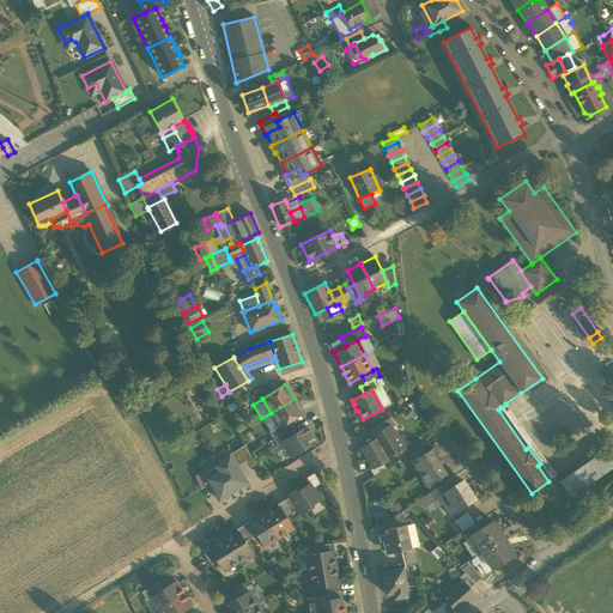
[(303,412),(295,399),(271,413),(279,426),(279,428),(289,422),(303,412)]
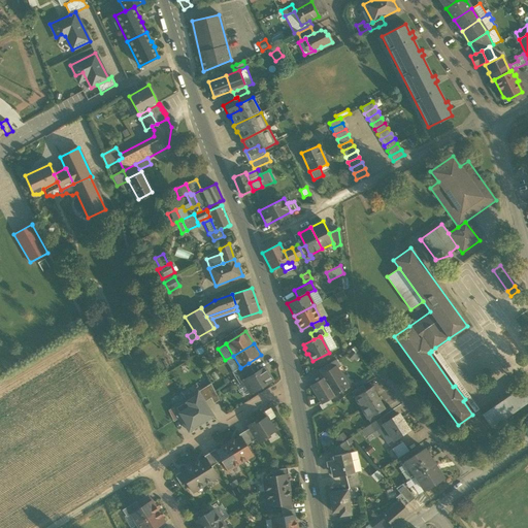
[(479,409),(435,348),(431,351),(431,352),(455,386),(465,399),(474,413),(479,409)]
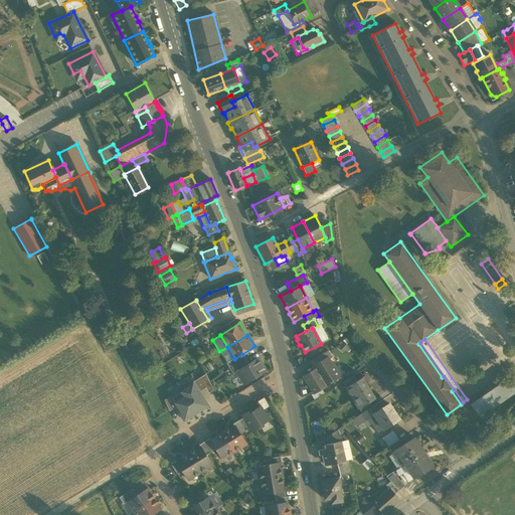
[(227,347),(219,351),(226,362),(234,358),(227,347)]
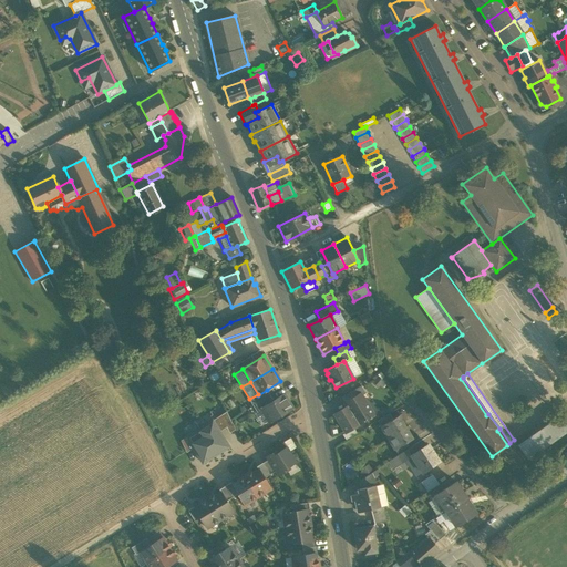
[(343,397),(348,403),(361,395),(362,395),(366,393),(361,387),(343,397)]
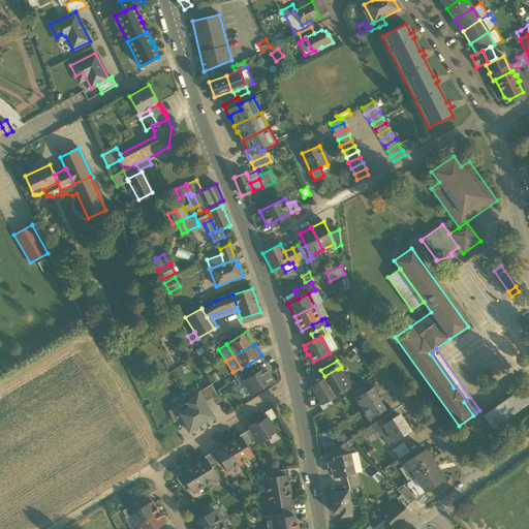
[(232,373),(236,379),(252,369),(249,364),(241,369),(241,368),(232,372),(232,373)]
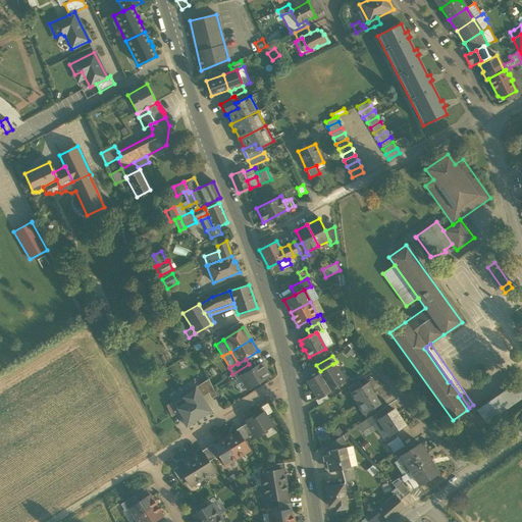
[(252,369),(249,364),(232,374),(237,379),(241,377),(241,376),(252,369)]
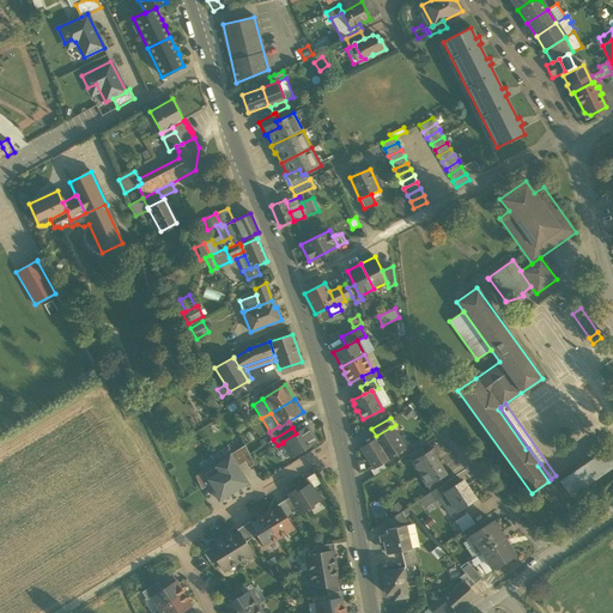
[(283,443),(291,456),(315,441),(307,428),(296,434),(283,442),(283,443)]
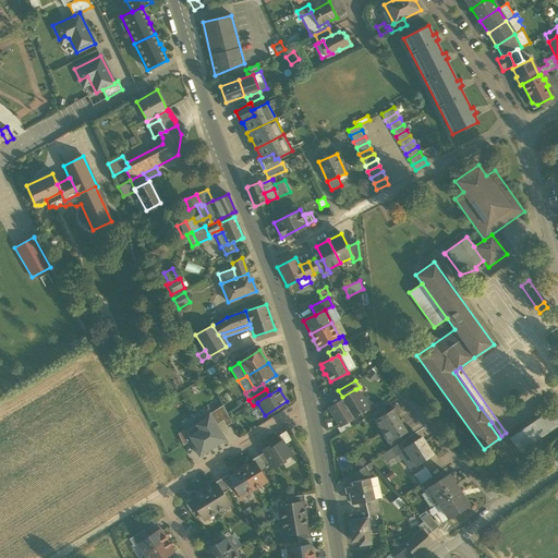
[(340,425),(340,426),(348,422),(353,419),(353,417),(367,409),(356,389),(355,389),(342,397),(342,400),(341,400),(329,408),(330,410),(330,409),(340,425)]
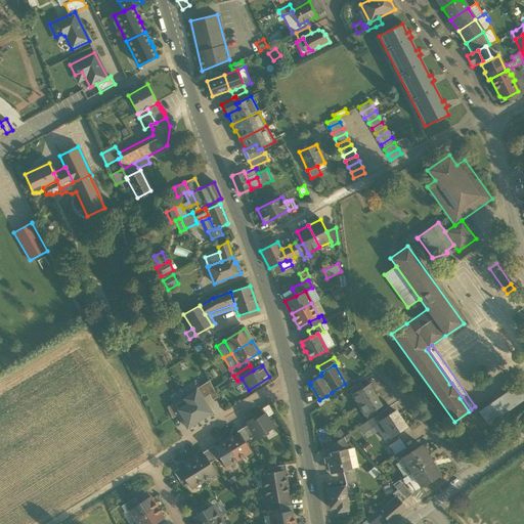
[(249,390),(242,379),(237,381),(234,383),(242,394),(249,390)]
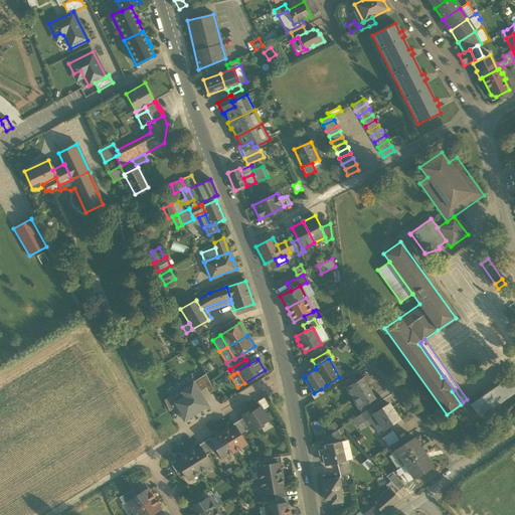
[(205,374),(197,379),(200,383),(208,379),(205,374)]
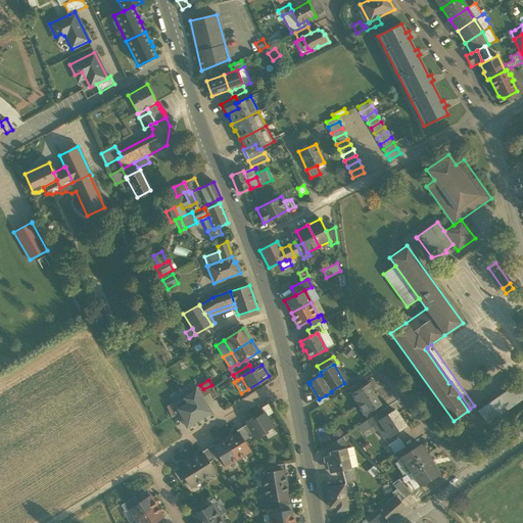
[(348,388),(351,393),(352,393),(363,386),(360,381),(348,388)]
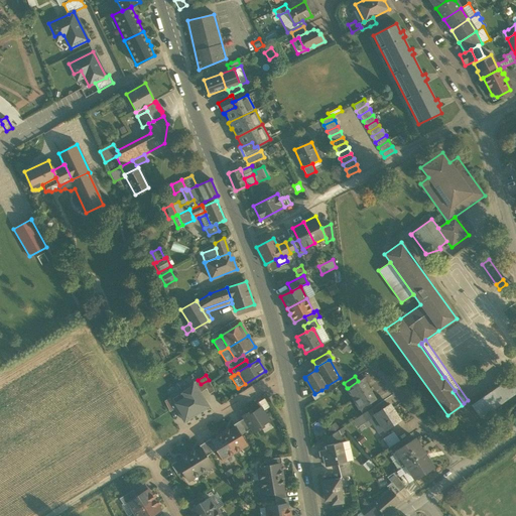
[(348,388),(355,398),(370,388),(363,378),(358,381),(348,388)]
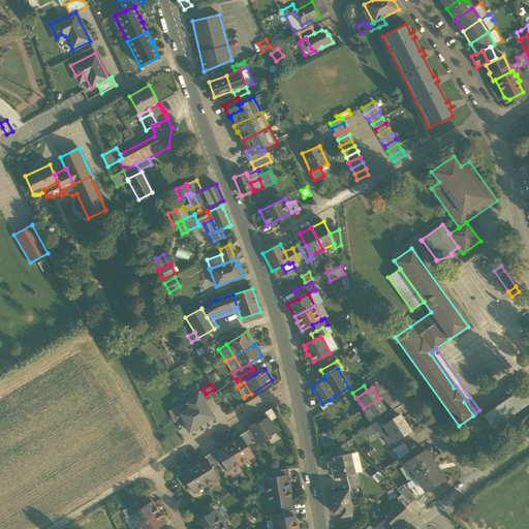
[(484,415),(493,429),(528,403),(528,399),(522,389),(484,415)]
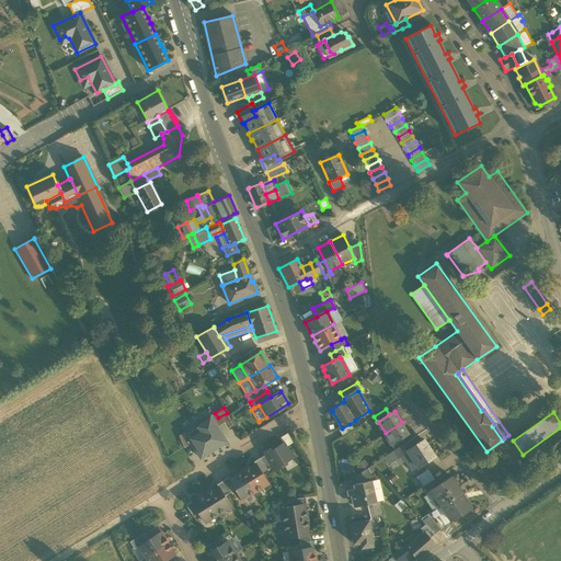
[(218,418),(215,413),(210,416),(217,427),(225,423),(227,428),(232,425),(227,413),(218,418)]
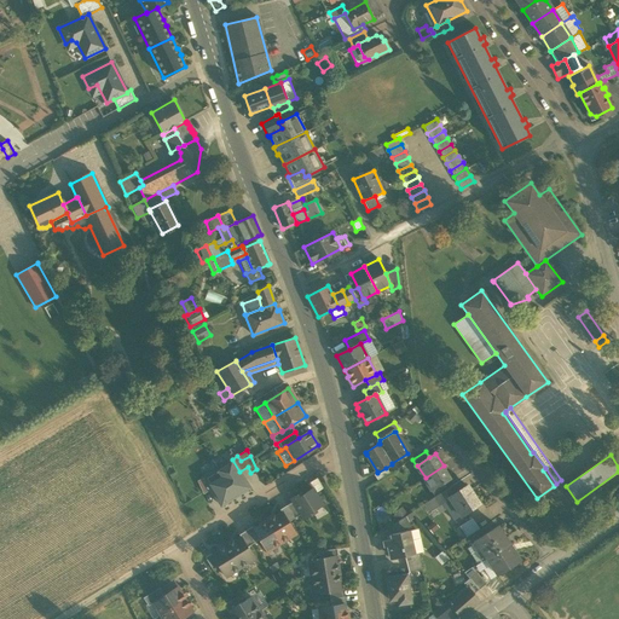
[(210,490),(221,505),(250,487),(239,472),(232,460),(203,478),(210,490)]
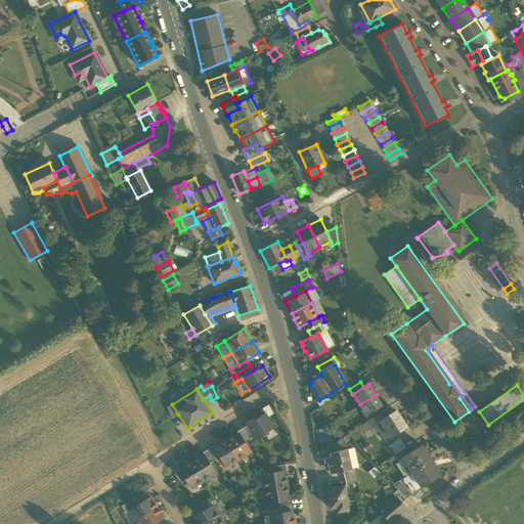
[(382,404),(376,394),(360,404),(366,415),(376,408),(382,404)]
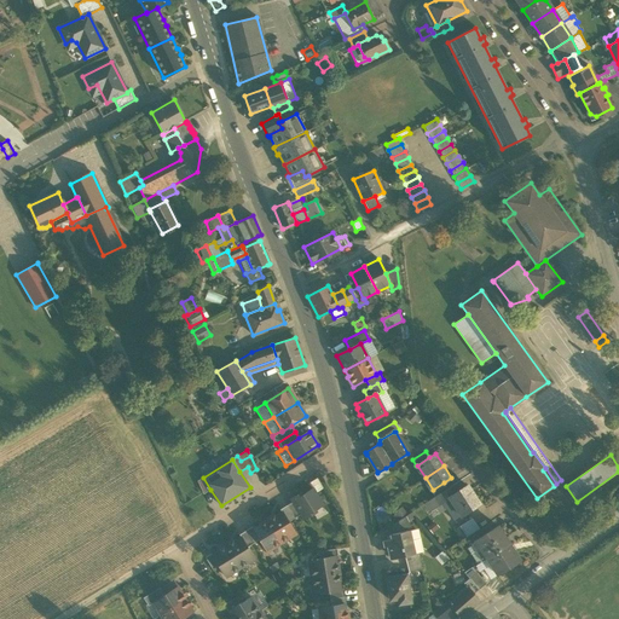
[(374,475),(377,480),(389,473),(386,468),(377,473),(374,475)]
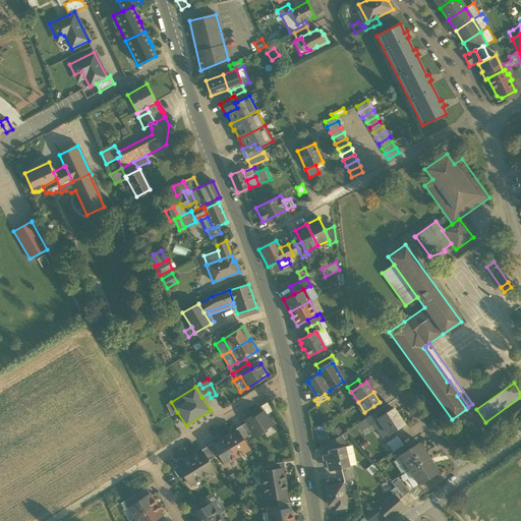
[(177,412),(171,402),(166,405),(171,416),(177,412)]
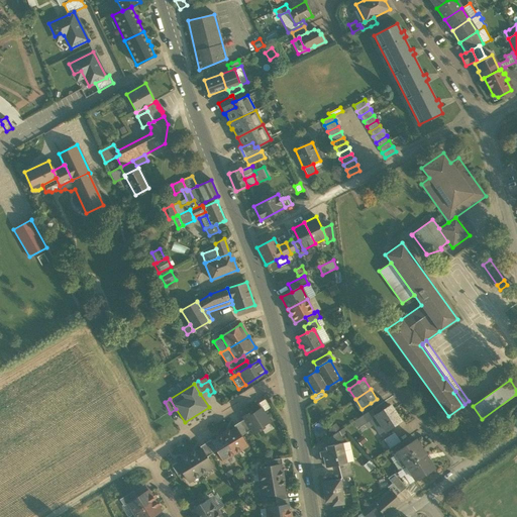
[(262,408),(265,414),(272,410),(266,400),(260,405),(262,408)]
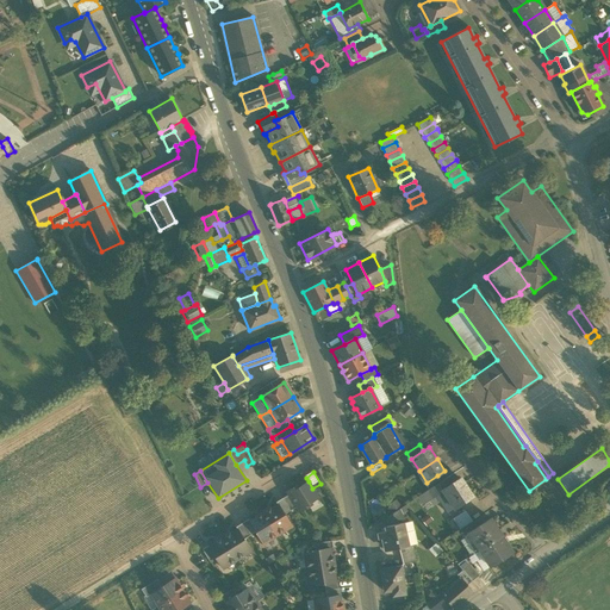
[(425,484),(429,490),(442,481),(437,475),(427,483),(425,484)]
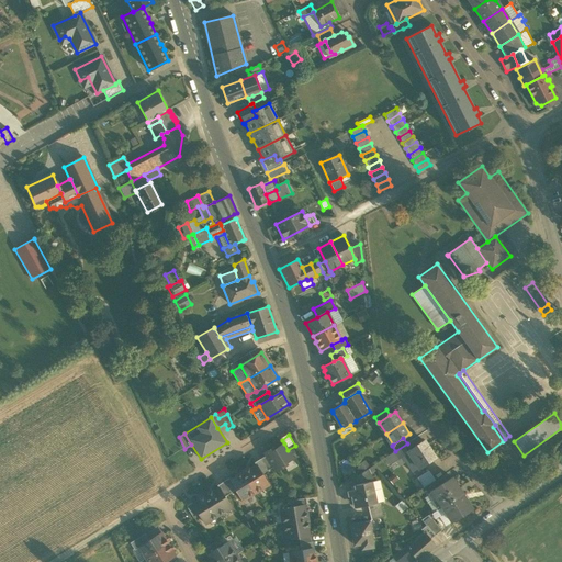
[(407,452),(418,469),(434,459),(423,441),(412,449),(411,449),(407,451),(407,452)]
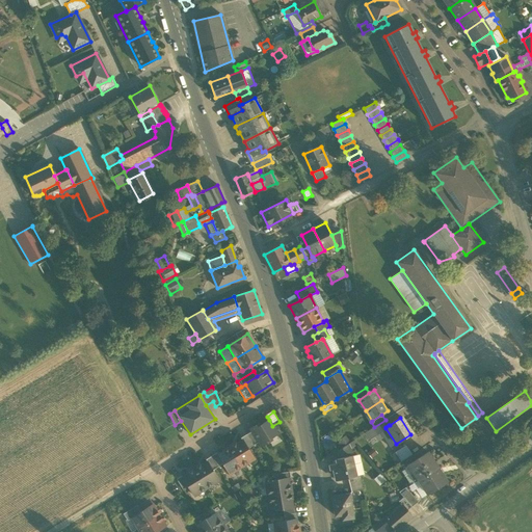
[(269,420),(261,425),(258,427),(256,425),(250,428),(251,431),(259,442),(261,447),(271,441),(270,439),(277,433),(272,426),(269,420)]
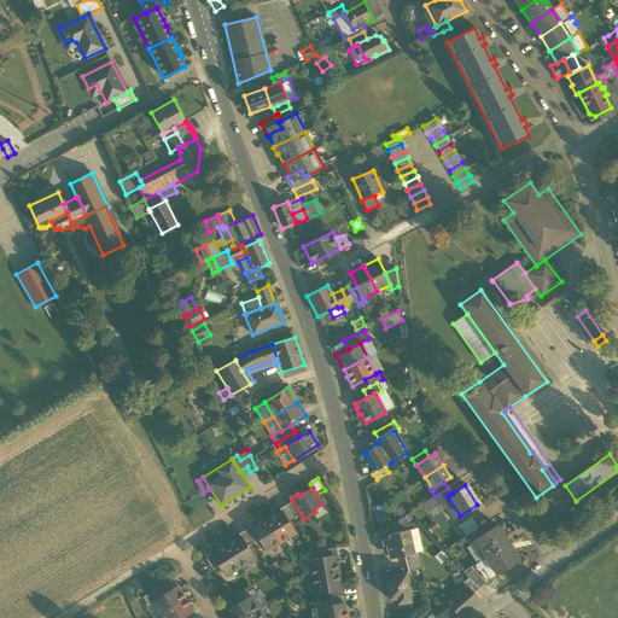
[(448,488),(435,496),(439,503),(448,497),(448,496),(452,494),(448,488)]
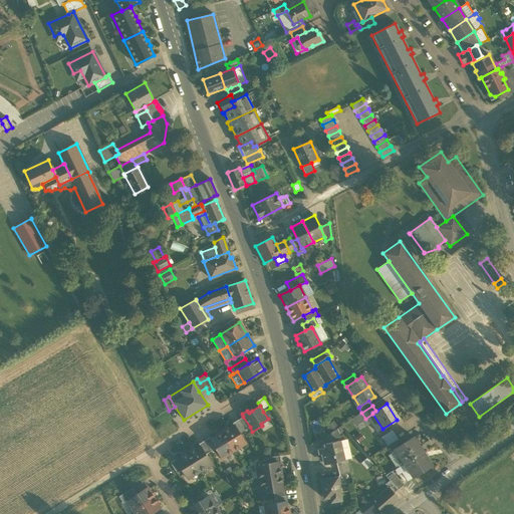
[(243,417),(238,420),(245,431),(250,427),(243,417)]
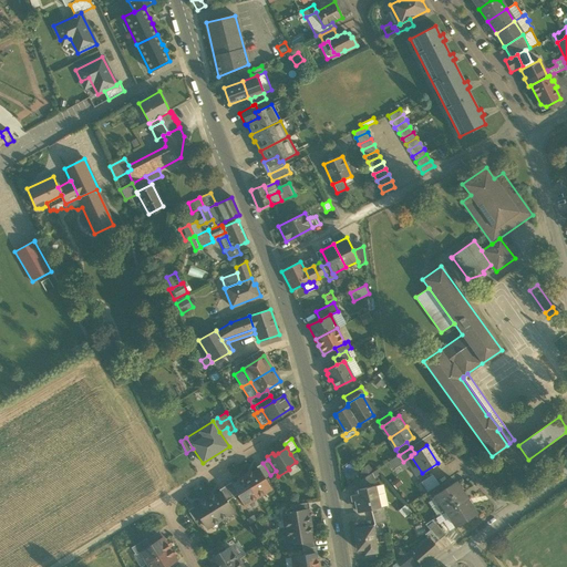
[(264,478),(270,475),(263,463),(257,467),(258,470),(258,468),(264,478)]
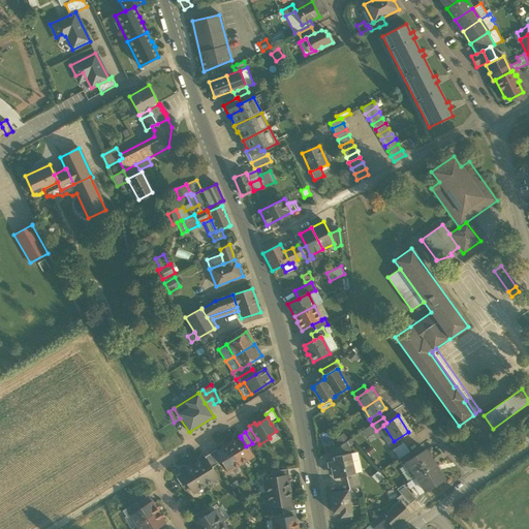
[(334,439),(338,445),(348,439),(344,433),(334,439)]
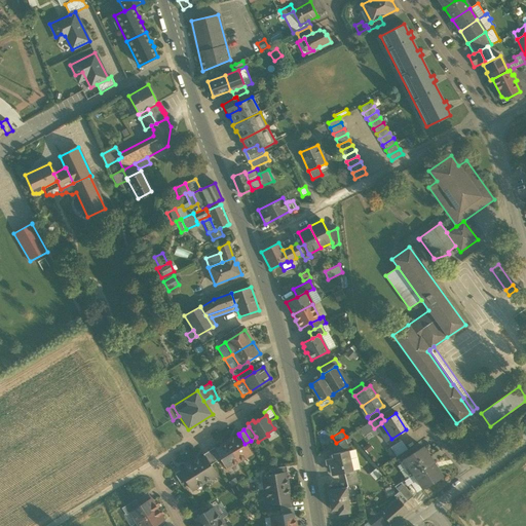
[(239,436),(233,439),(230,441),(229,440),(227,442),(239,461),(252,454),(245,444),(239,435),(239,436)]
